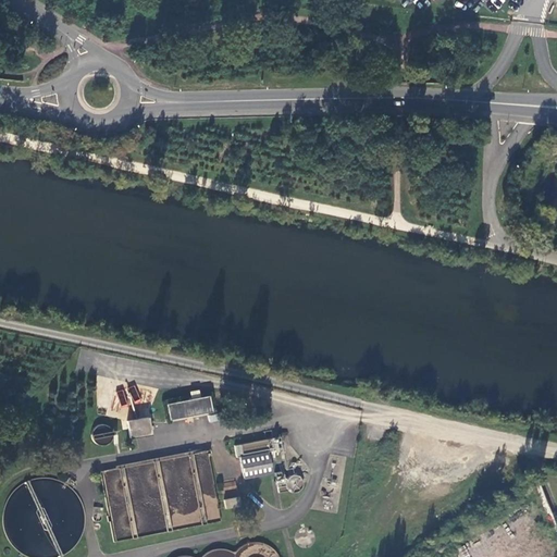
[(118,405),(138,400),(136,388),(114,392),(118,405)]
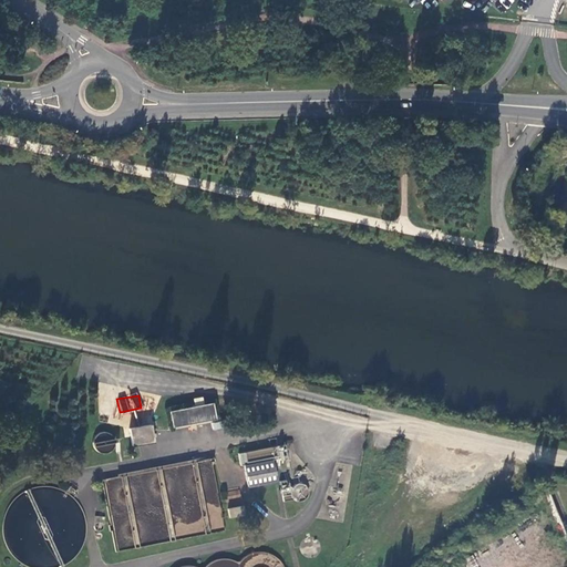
[(212,401),(171,410),(173,425),(215,418),(212,401)]
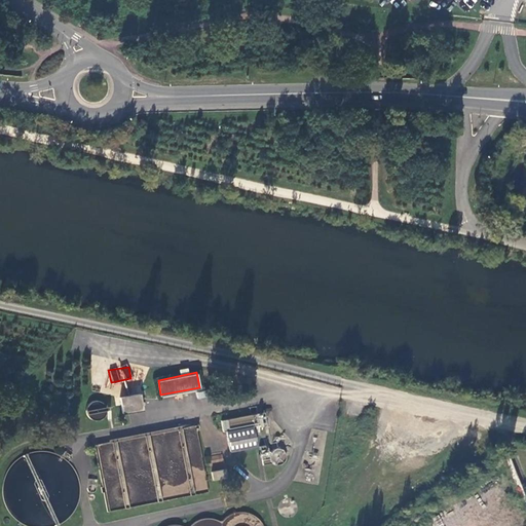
[(123,412),(142,409),(140,392),(120,397),(123,412)]
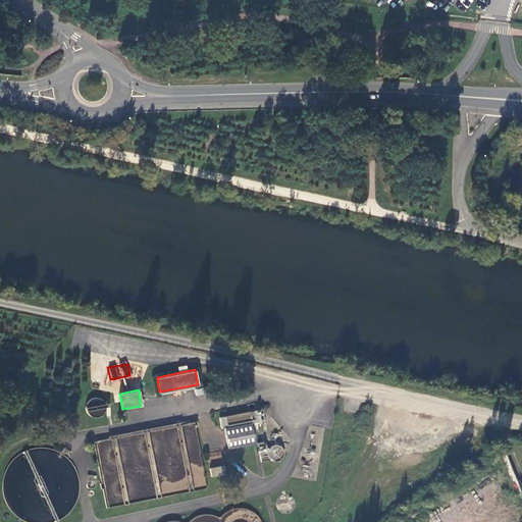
[(100,400),(95,399),(91,401),(88,404),(87,409),(89,413),(92,416),(97,417),(101,416),(104,412),(105,407),(103,403),(100,400)]
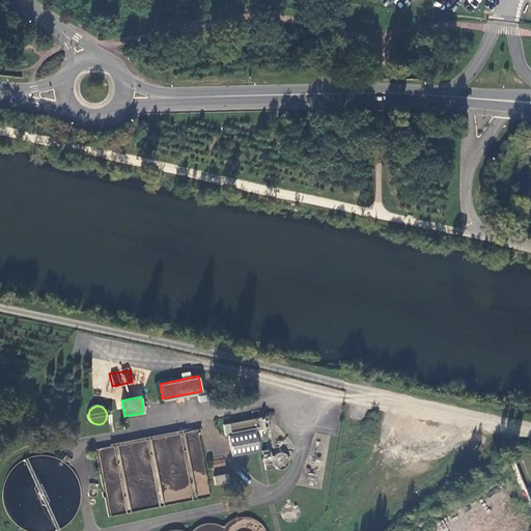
[(261,418),(224,425),(226,437),(229,436),(232,456),(259,451),(254,428),(262,427),(261,418)]
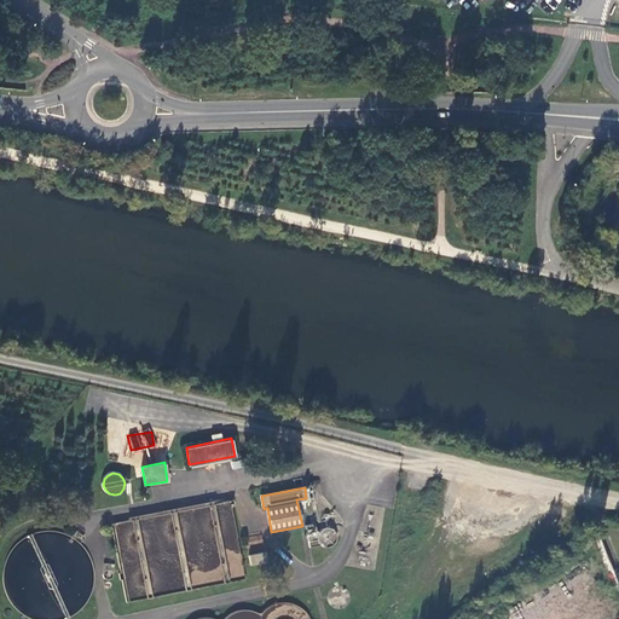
[(231,501),(114,522),(129,601),(246,579),(231,501)]
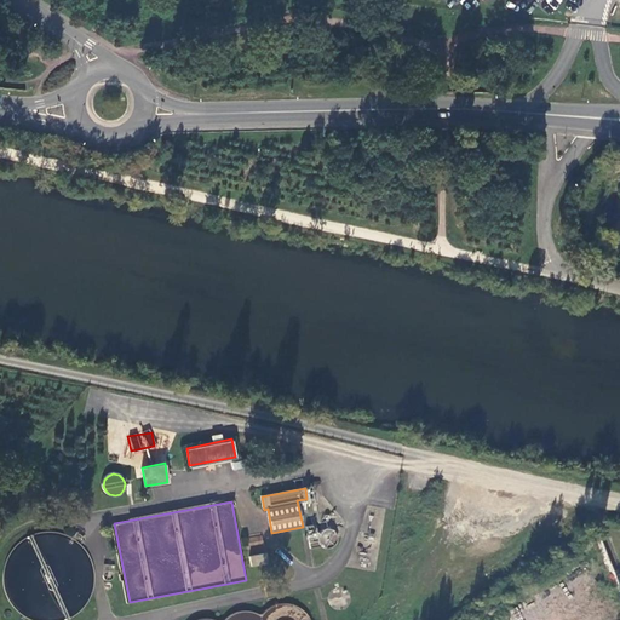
[(267,552),(250,556),(251,566),(268,562),(267,552)]
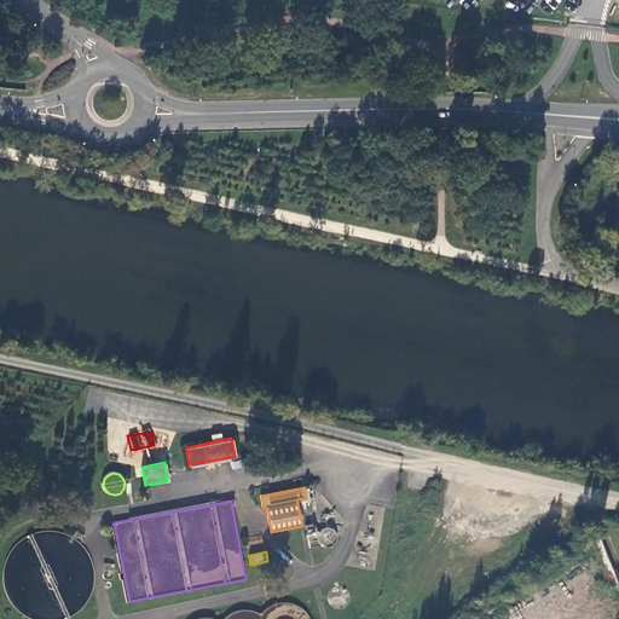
[(115,563),(104,563),(104,570),(103,573),(104,577),(106,578),(110,578),(114,576),(114,572),(115,563)]
